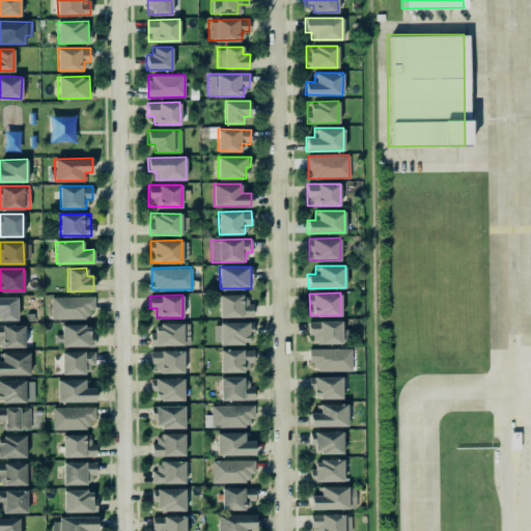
[(220,317),(251,316),(250,295),(219,295),(220,317)]
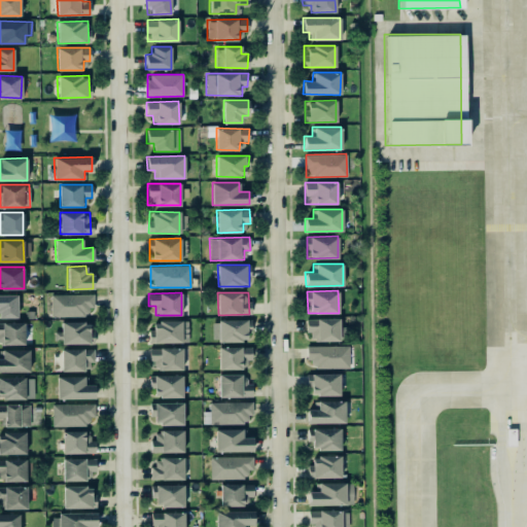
[(50,294),(50,316),(86,315),(86,307),(94,307),(94,293),(50,294)]
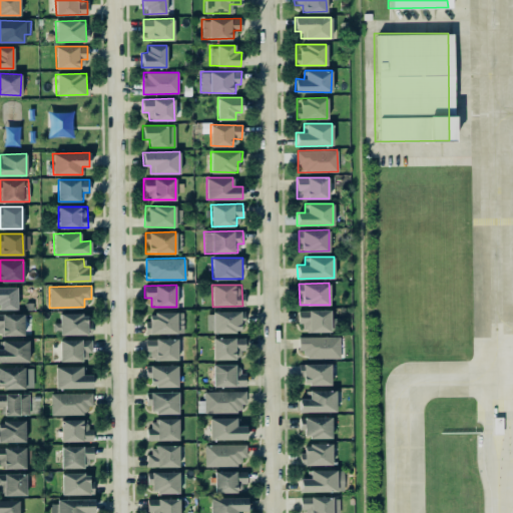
[(0,309),(16,309),(16,287),(0,287),(0,309)]
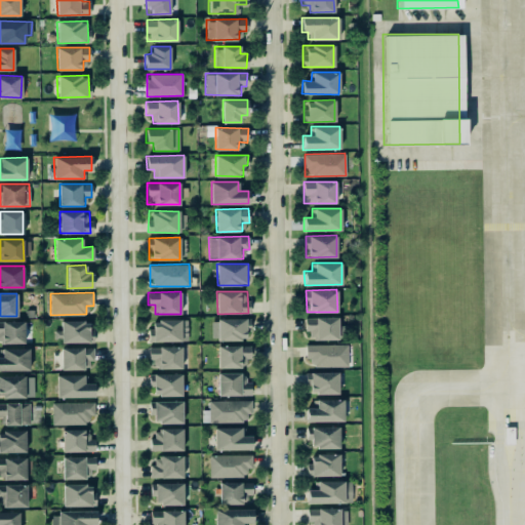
[(306,317),(307,339),(345,338),(345,324),(337,325),(337,317),(306,317)]
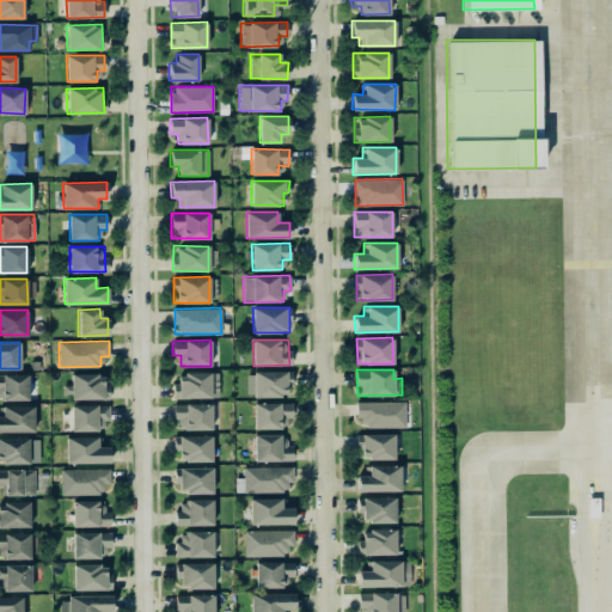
[(287,396),(287,383),(291,383),(291,371),(246,372),(248,396),(287,396)]
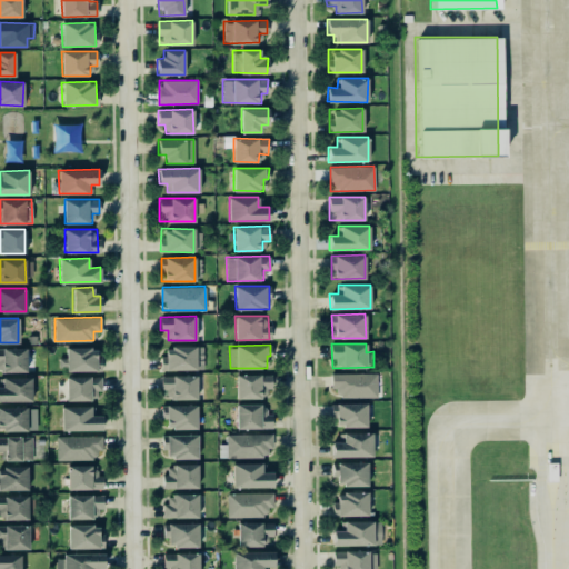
[(203,346),(162,347),(162,370),(203,369),(203,346)]
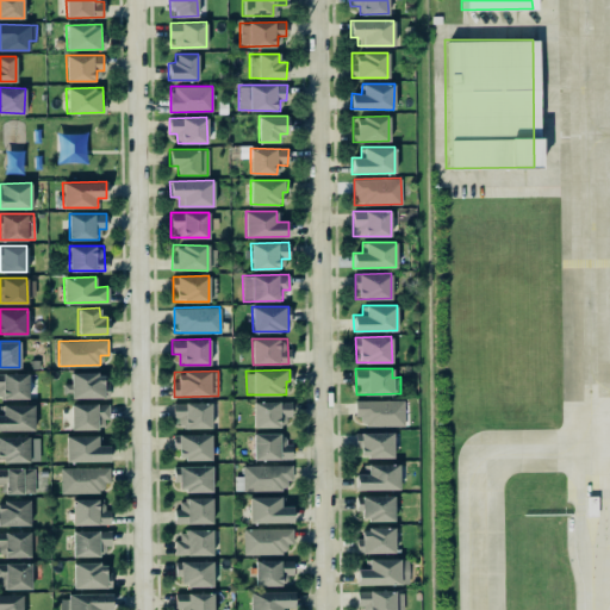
[(27,372),(0,373),(0,398),(27,398),(27,372)]
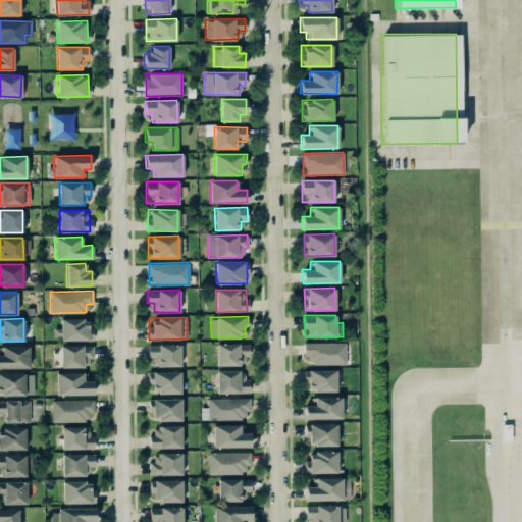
[(91,340),(91,318),(60,319),(60,341),(91,340)]
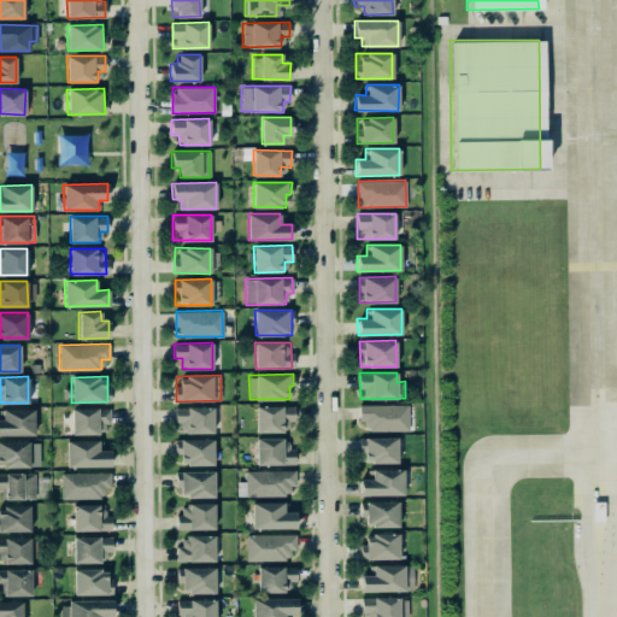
[(409,404),(359,405),(359,422),(366,422),(366,430),(409,430),(409,404)]
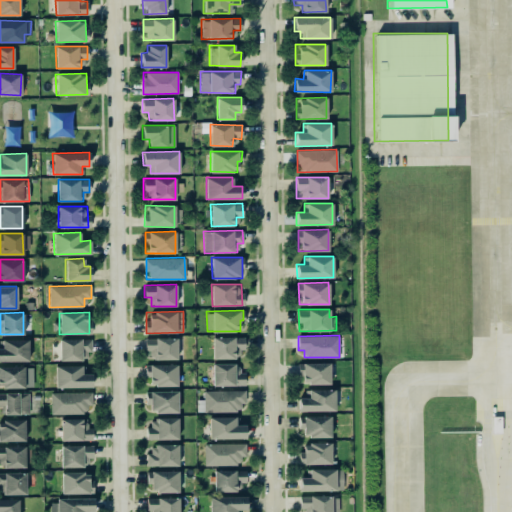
[(176,337),(146,338),(146,359),(177,358),(176,337)]
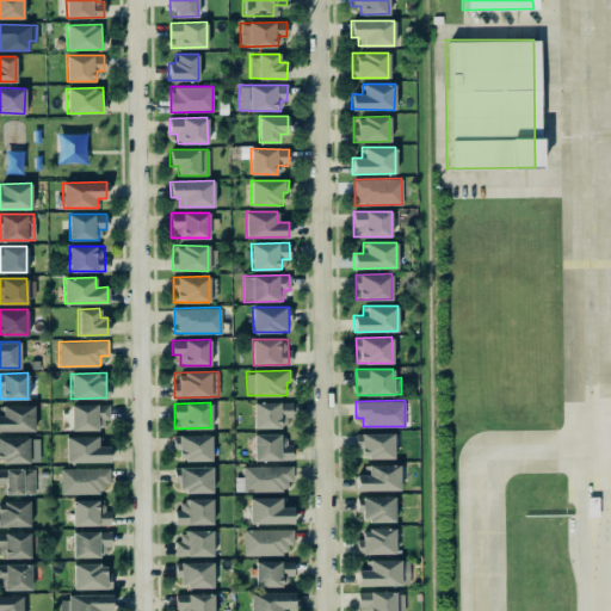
[(290,402),(253,402),(253,427),(290,426),(290,402)]
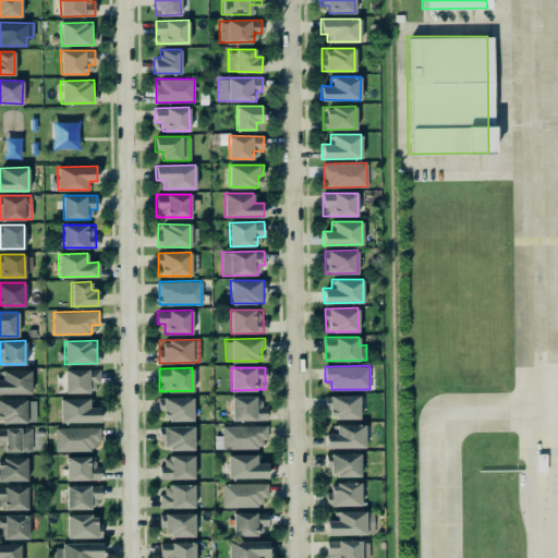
[(64,392),(97,391),(97,368),(64,370),(64,392)]
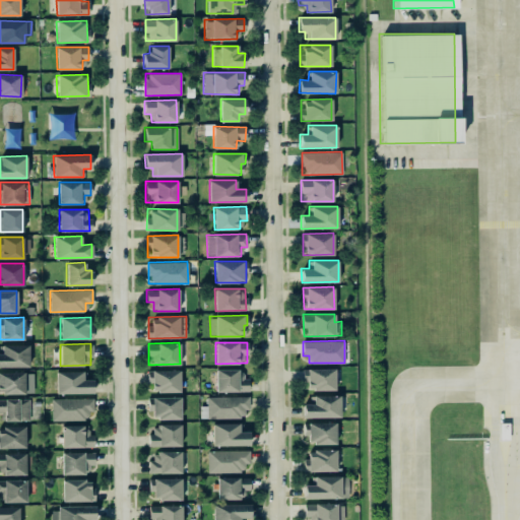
[(28,344),(1,344),(1,353),(0,353),(0,367),(28,367),(28,344)]
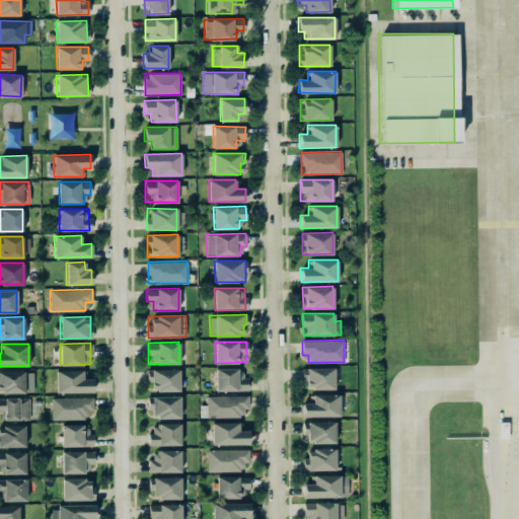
[(334,367),(303,368),(304,389),(335,388),(334,367)]
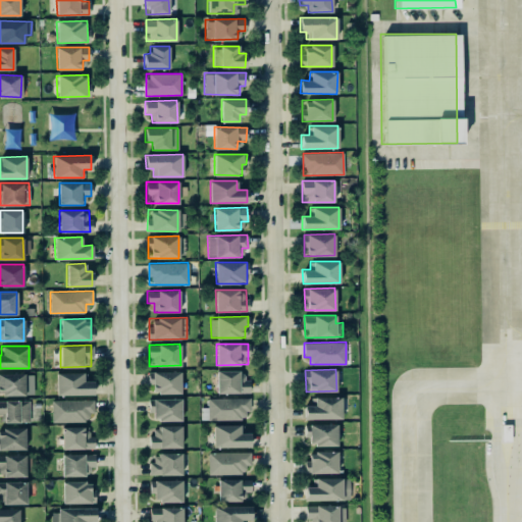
[(217,394),(249,393),(249,379),(244,379),(244,370),(216,371),(217,394)]
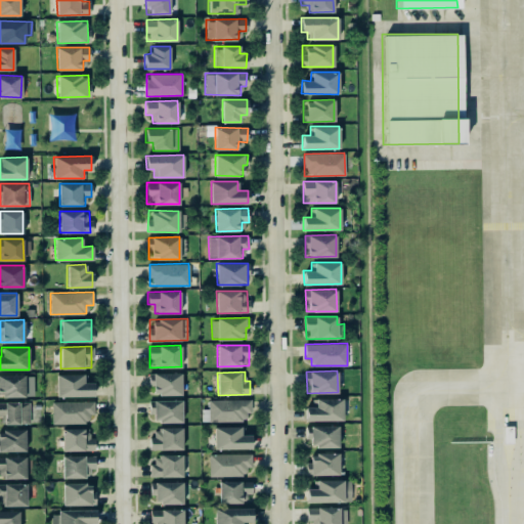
[(181,373),(149,373),(150,394),(181,394),(181,373)]
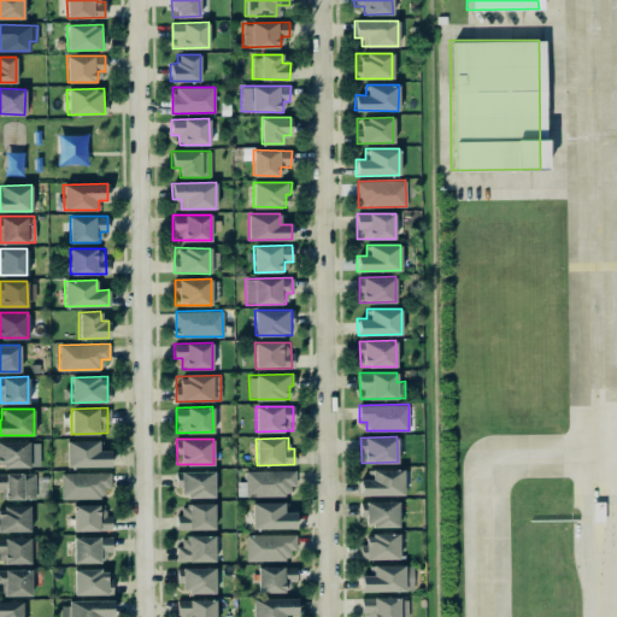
[(110,466),(110,450),(98,451),(98,440),(66,440),(66,466),(110,466)]
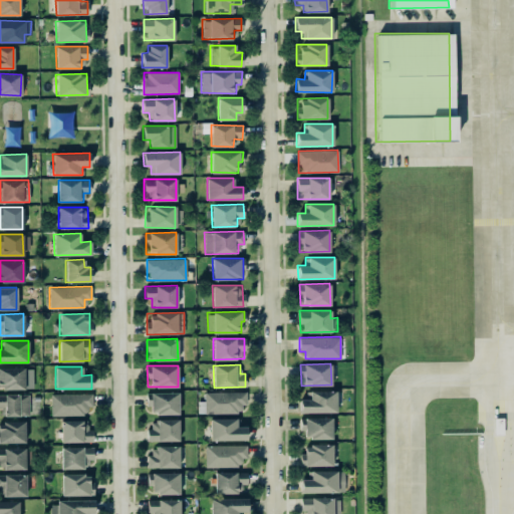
[(0,389),(33,389),(32,367),(0,367),(0,389)]
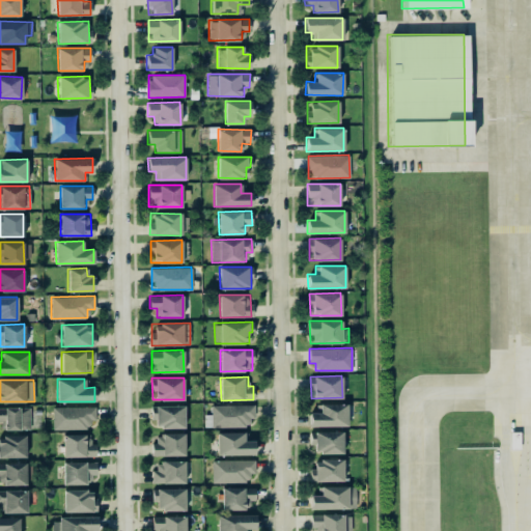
[(347,403),(319,403),(319,412),(309,412),(309,425),(346,426),(347,403)]
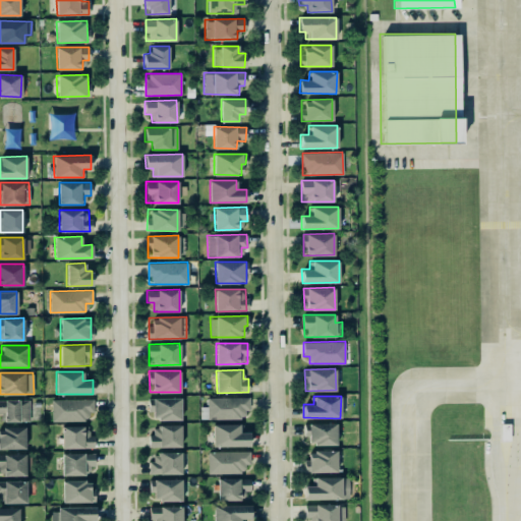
[(249,397),(207,397),(207,412),(200,412),(200,419),(242,418),(242,410),(249,410),(249,397)]
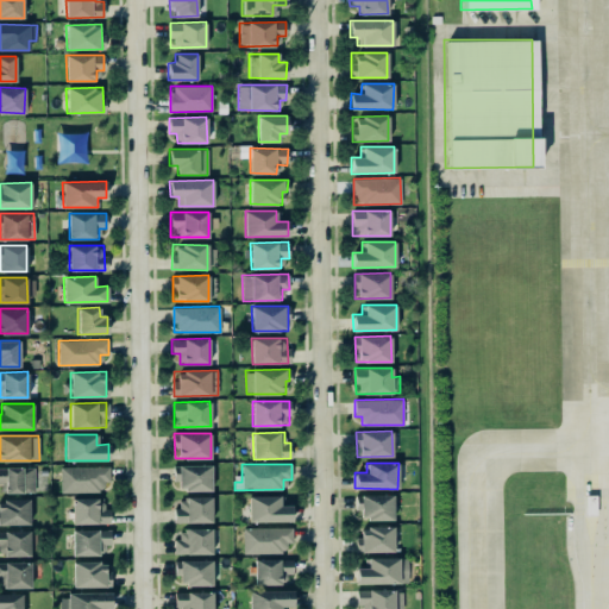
[(212,490),(212,465),(176,466),(176,472),(177,491),(212,490)]
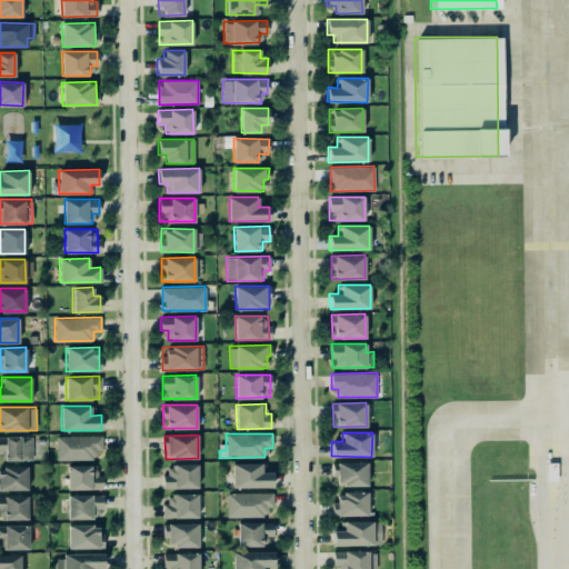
[(0,436),(0,451),(2,451),(2,460),(32,459),(31,436),(0,436)]
